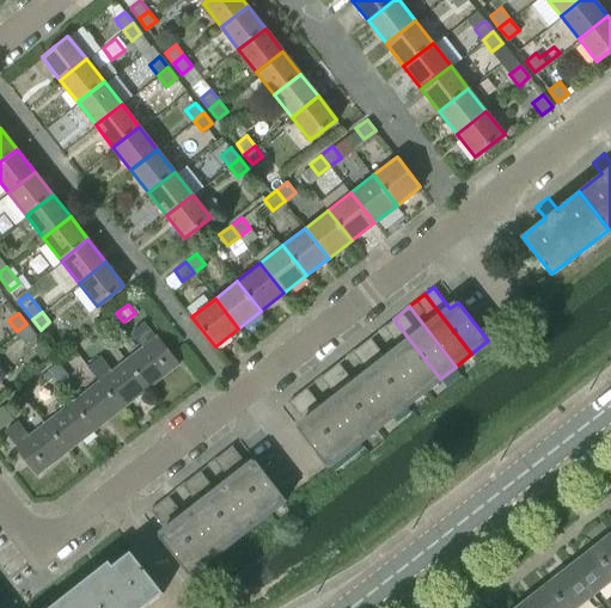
[(377,331),(423,391),(440,379),(393,319),(377,331)]
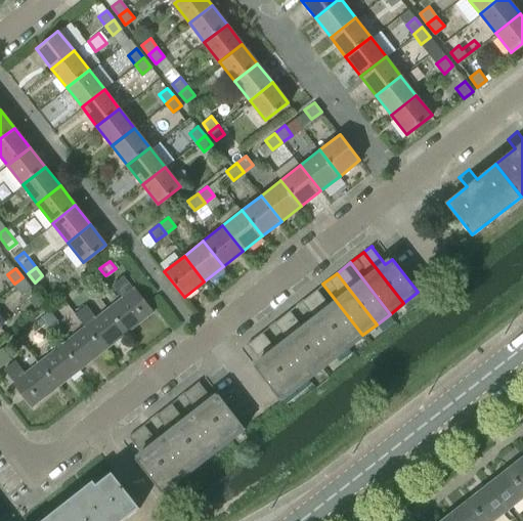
[(122,296),(109,306),(127,331),(151,311),(133,288),(123,274),(112,284),(122,296)]
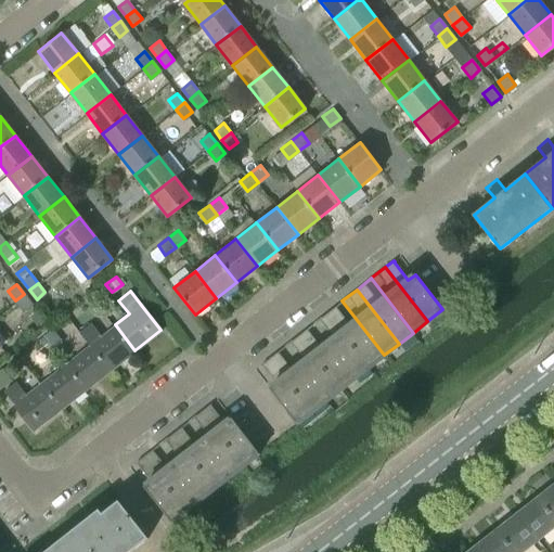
[(31,303),(24,294),(15,300),(23,310),(31,303)]
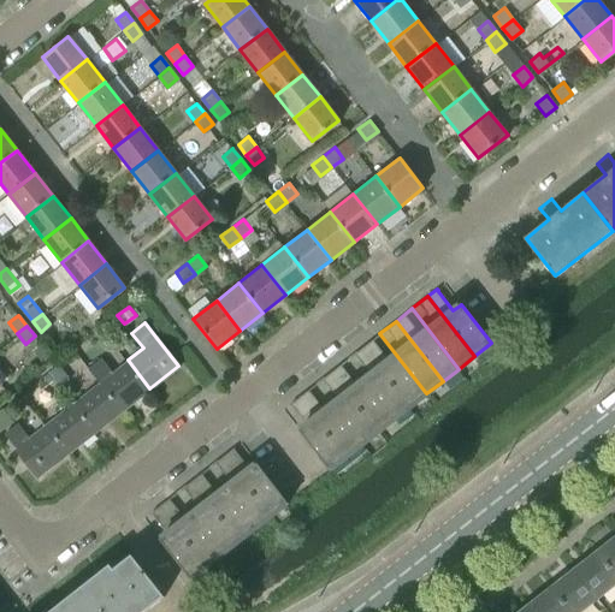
[(111,344),(98,327),(92,333),(105,350),(111,344)]
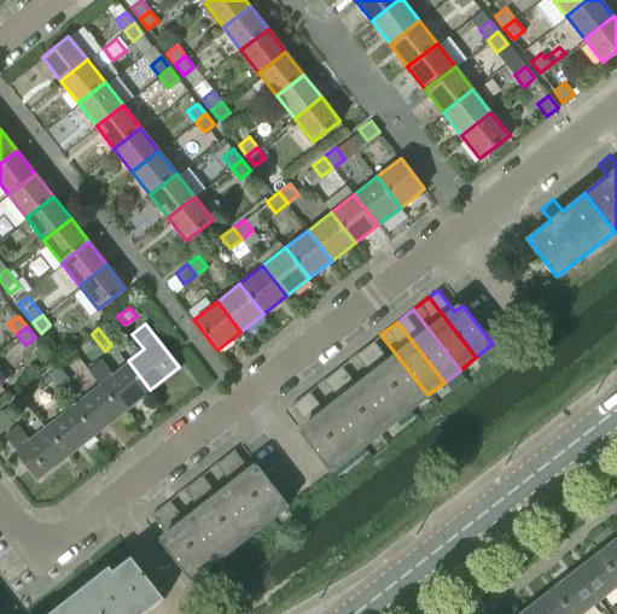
[(365,348),(412,408),(428,395),(380,334),(365,348)]
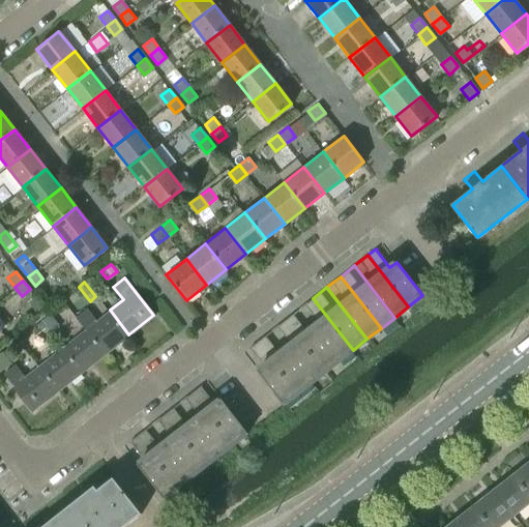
[(41,305),(34,296),(27,302),(34,311),(41,305)]
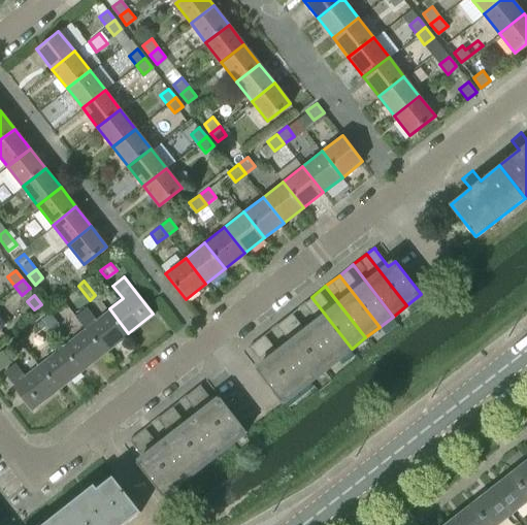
[(298,307),(338,359),(352,349),(311,297),(298,307)]
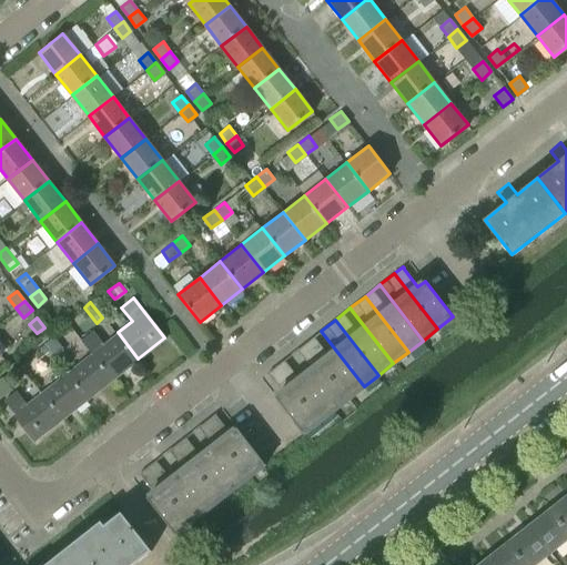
[(92,330),(80,340),(91,353),(92,352),(112,379),(138,359),(118,332),(103,343),(92,330)]
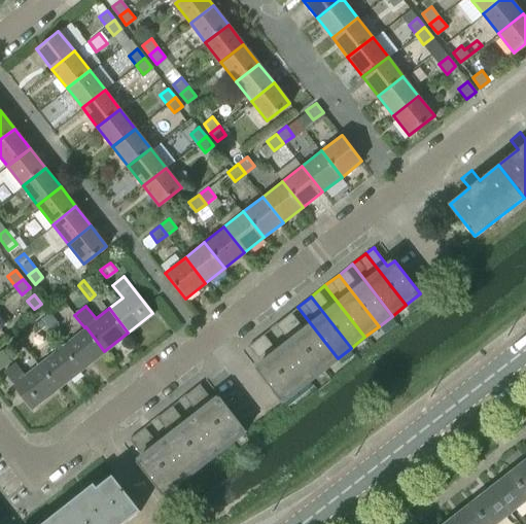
[(283,317),(323,370),(338,358),(297,307),(283,317)]
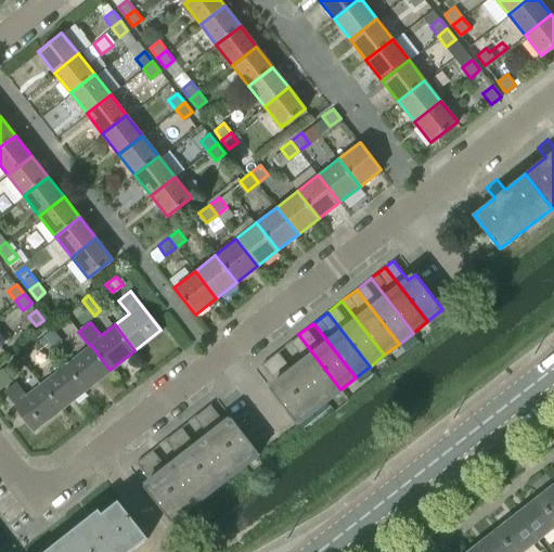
[(60,342),(52,331),(44,336),(53,347),(60,342)]
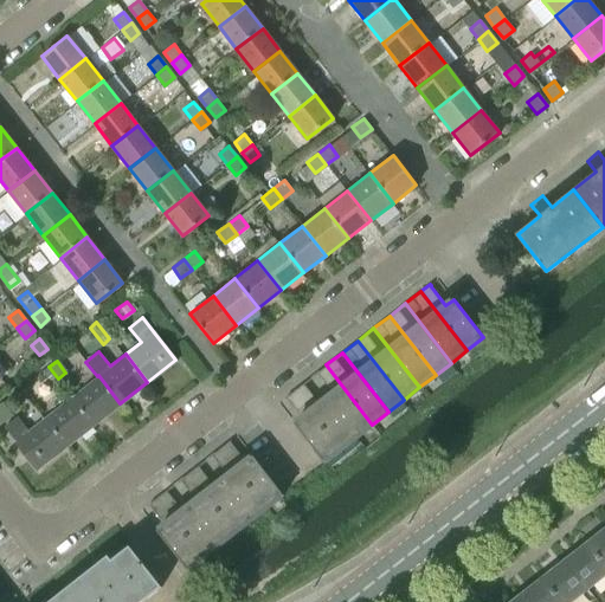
[(310,377),(356,437),(372,425),(326,364),(310,377)]
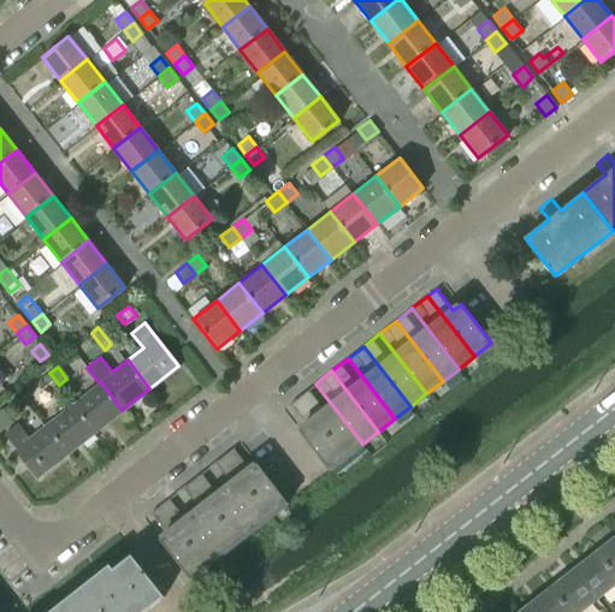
[(99,382),(72,403),(94,432),(122,410),(100,381),(99,382)]
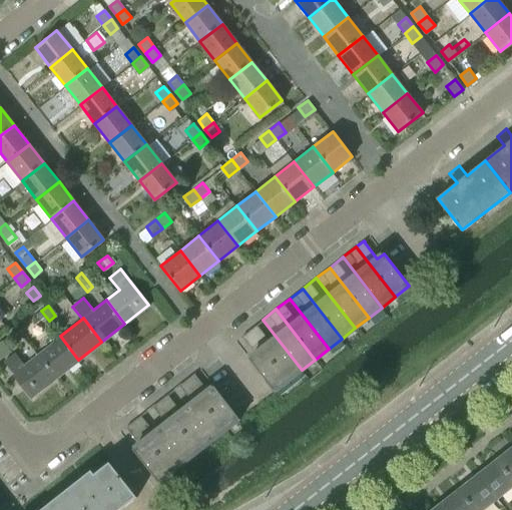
[(249,330),(289,380),(302,370),(263,320),(249,330)]
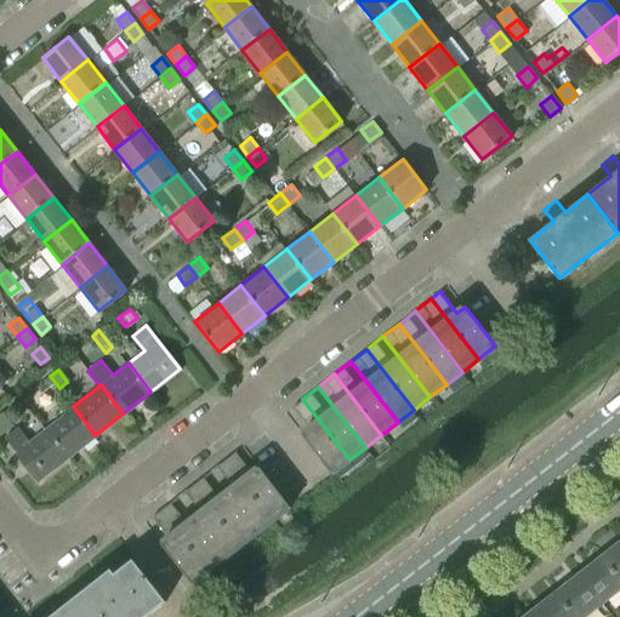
[(301,434),(333,473),(350,460),(302,399),(291,407),(293,407),(310,428),(302,433),(301,434)]
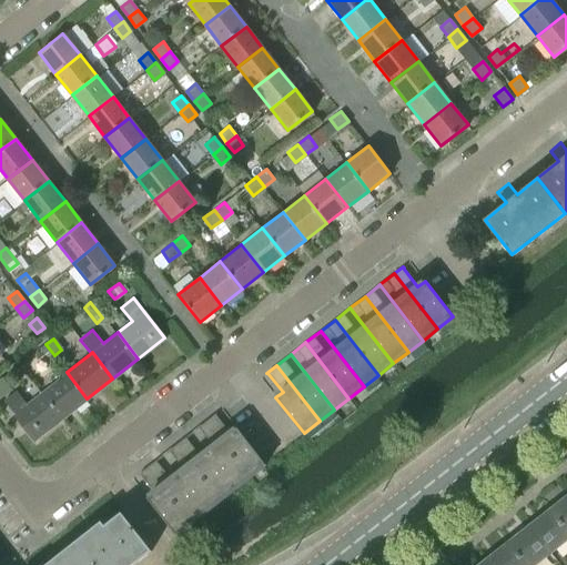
[(61,419),(87,399),(67,372),(40,393),(61,419)]
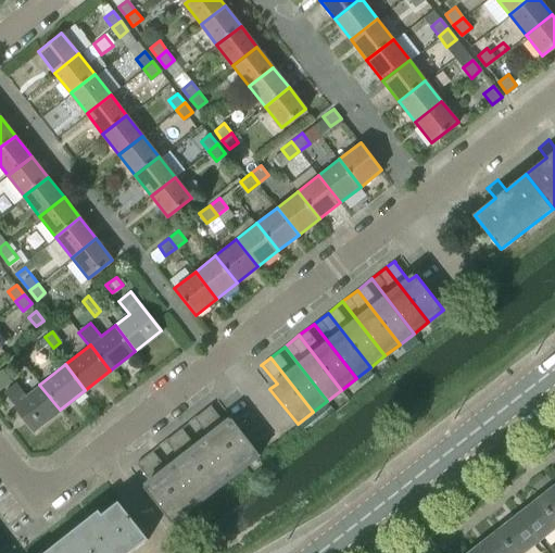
[(0,389),(10,382),(0,369),(0,389)]
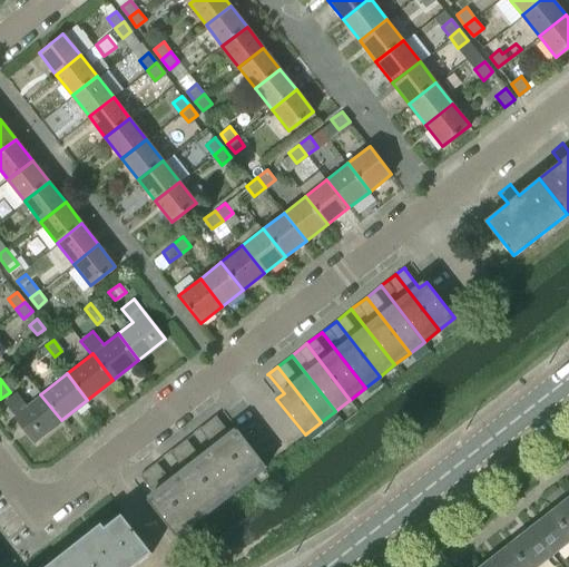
[(16,391),(3,401),(13,414),(35,441),(61,420),(40,394),(27,406),(16,391)]
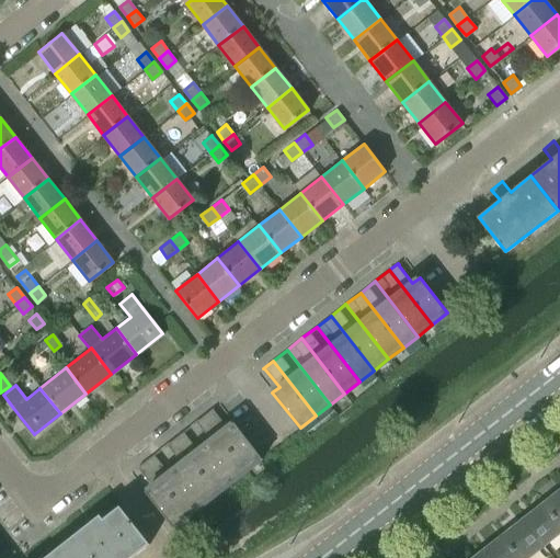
[(204,414),(247,469),(262,457),(233,422),(232,422),(233,423),(227,428),(213,409),(214,408),(213,408),(204,414)]
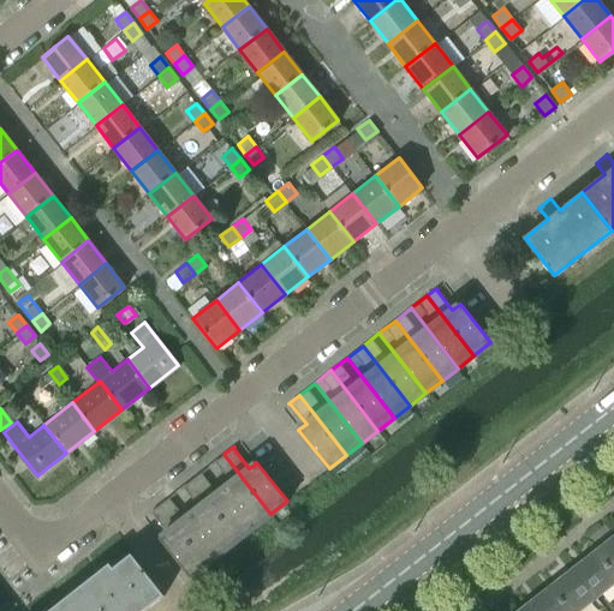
[(270,514),(224,454),(208,466),(255,527),(270,514)]
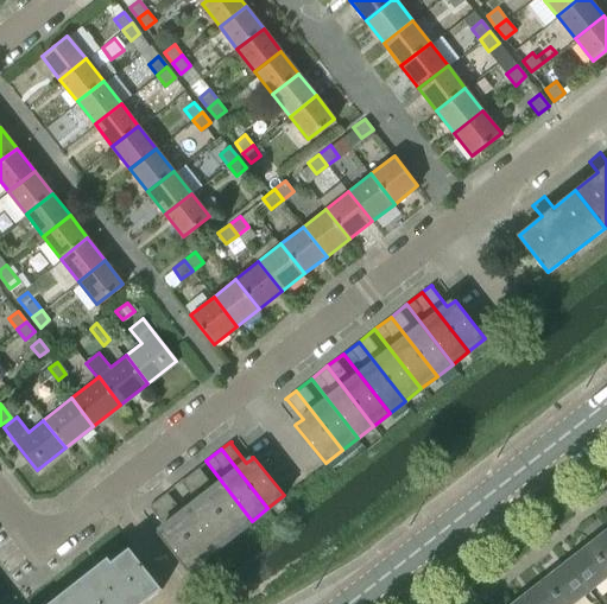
[(189,474),(235,533),(252,521),(206,461),(189,474)]
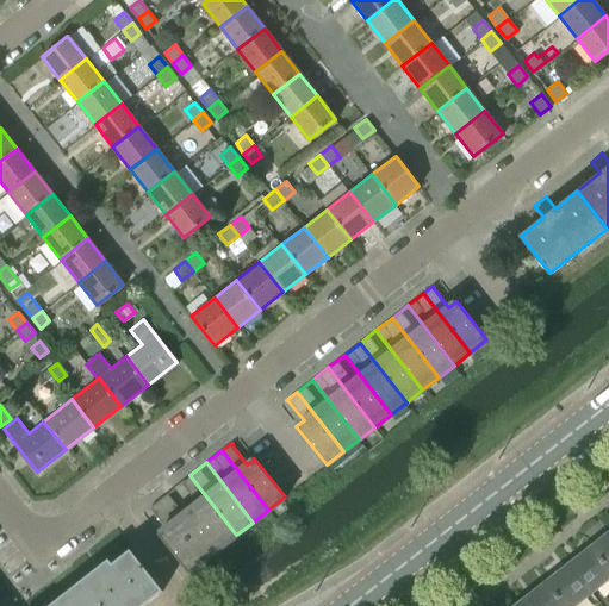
[(174,487),(221,547),(236,535),(190,475),(174,487)]
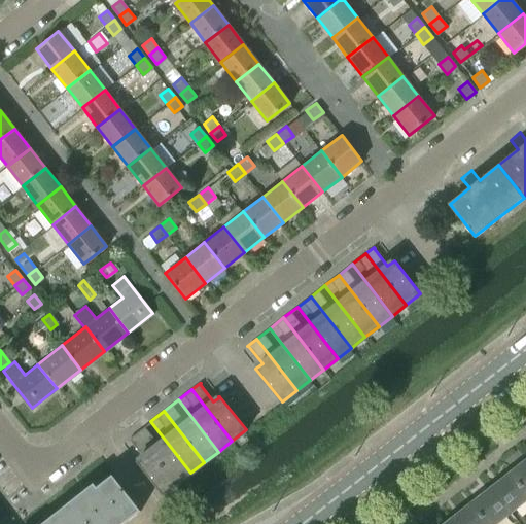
[(177,484),(190,473),(150,421),(137,431),(177,484)]
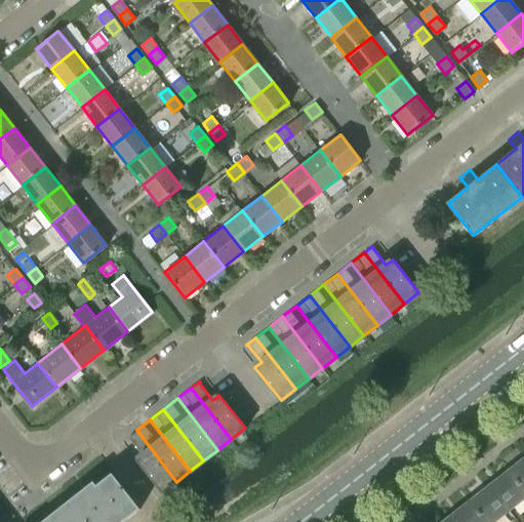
[(135,459),(162,493),(176,482),(136,430),(128,437),(129,437),(143,454),(137,458),(136,458),(135,459)]
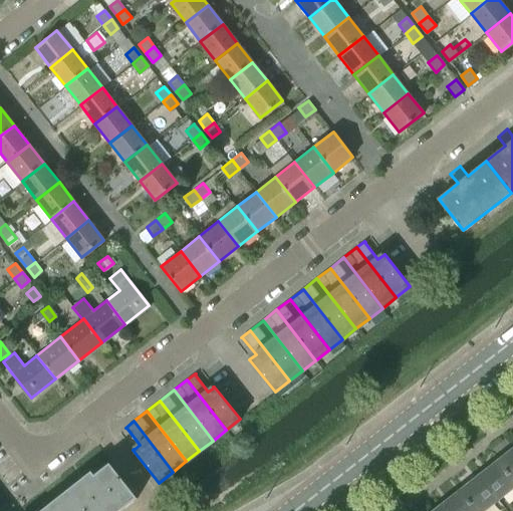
[(512,447),(498,459),(512,478),(512,447)]
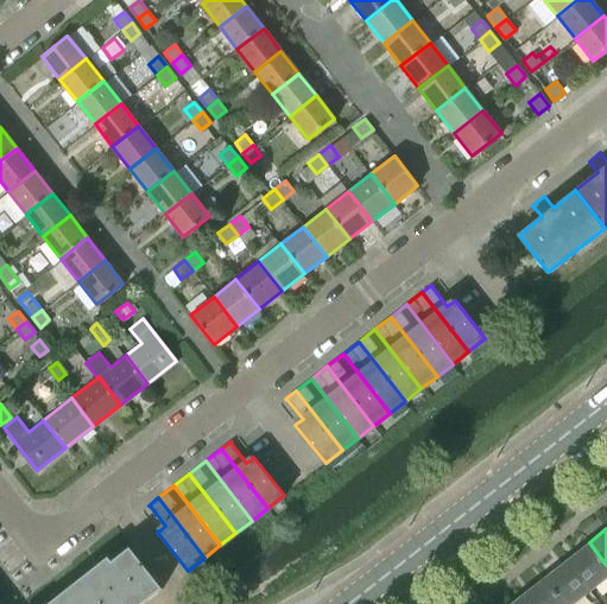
[(606,565),(589,542),(567,560),(589,590),(606,574),(606,565)]
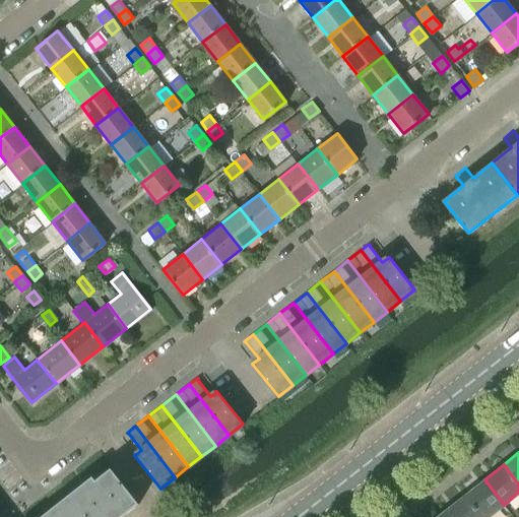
[(95,481),(92,477),(91,476),(39,516),(120,516),(138,503),(111,469),(95,481)]
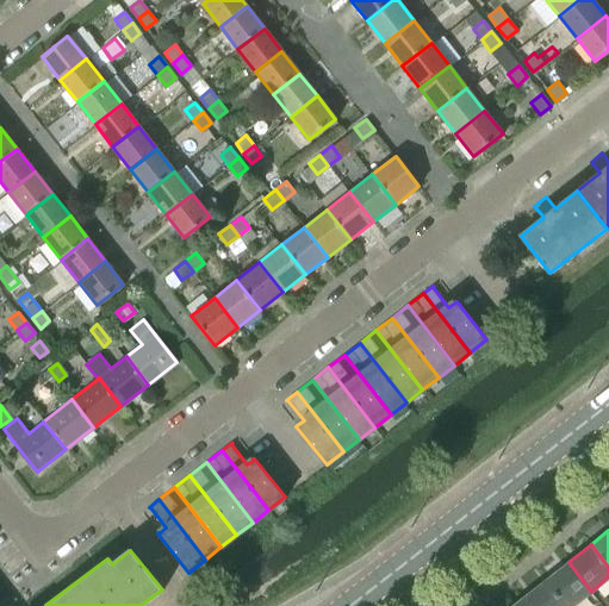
[(569,562),(546,580),(566,605),(572,605),(591,592),(569,562)]
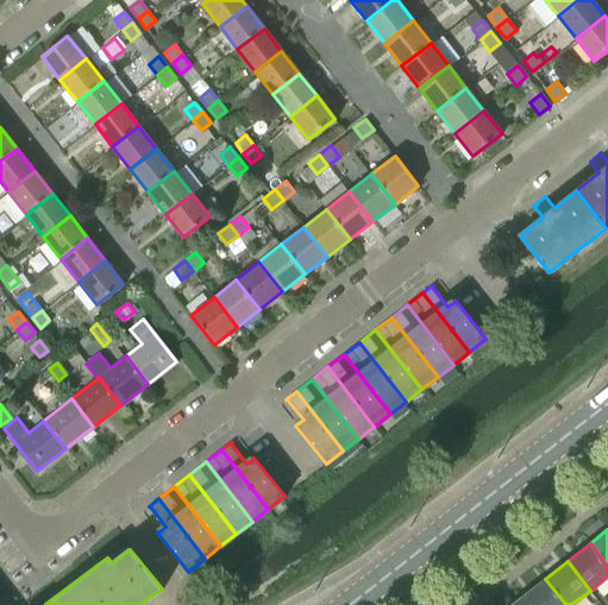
[(565,604),(545,579),(522,597),(528,604),(565,604)]
